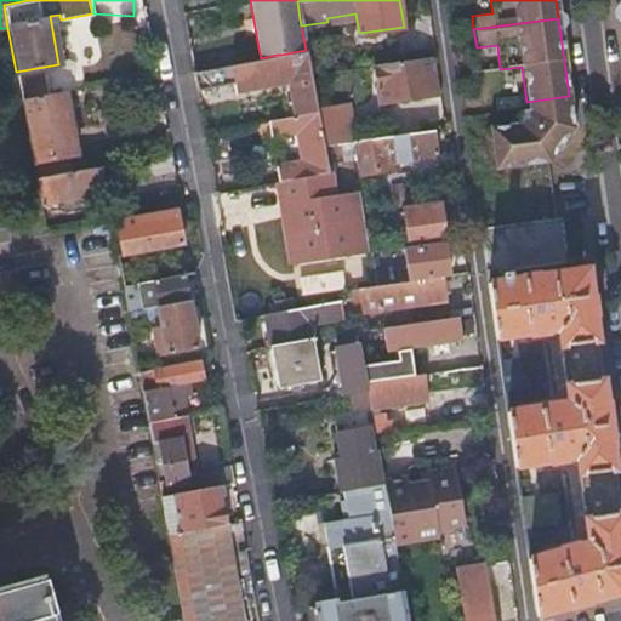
[(309,73),(320,72),(315,49),(306,51),(309,73)]
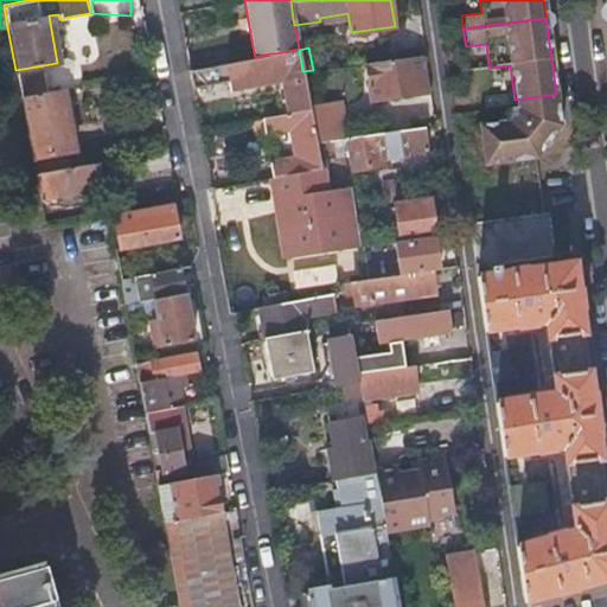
[(310,108),(302,71),(299,50),(299,49),(275,53),(270,53),(255,57),(217,64),(183,70),(185,87),(221,81),(227,80),(228,88),(280,80),(286,112),(310,108)]
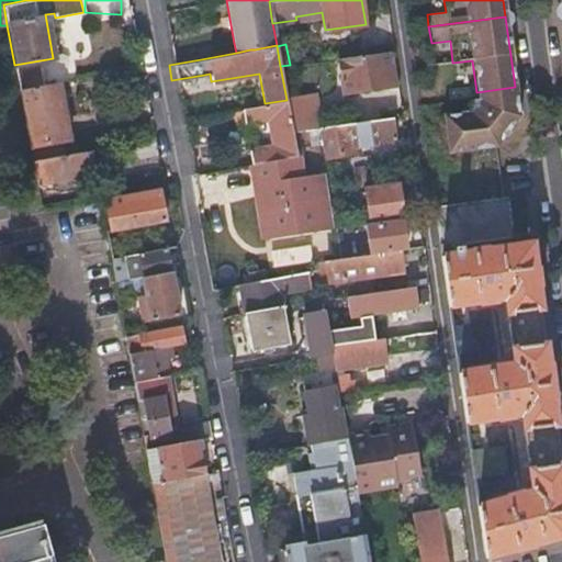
[(391,72),(388,51),(337,57),(340,79),(341,91),(393,85),(391,72)]
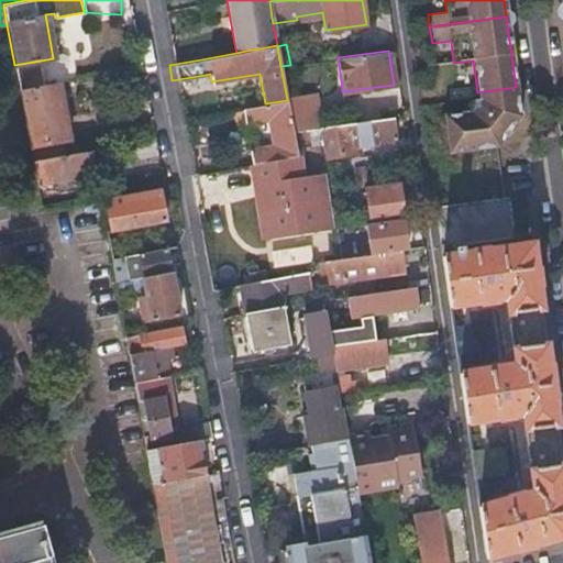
[(19,88),(42,84),(39,66),(15,69),(19,88)]
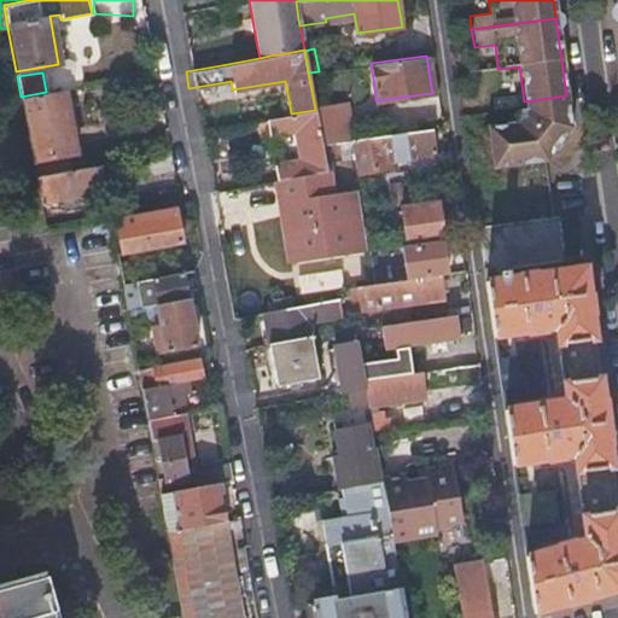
[(75,152),(63,89),(46,92),(21,97),(31,159),(75,152)]
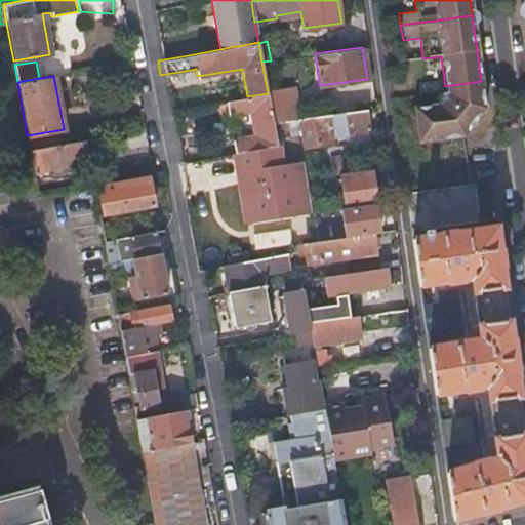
[(481,81),(445,86),(446,93),(440,94),(436,99),(436,106),(413,108),(418,144),(460,138),(484,107),(481,81)]
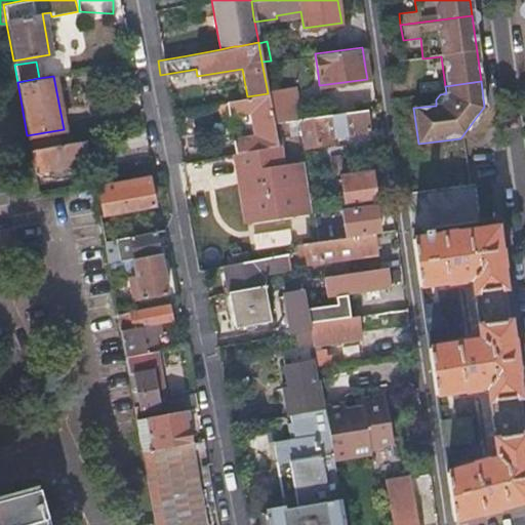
[(295,88),(268,93),(273,121),(297,118),(300,118),(295,88)]
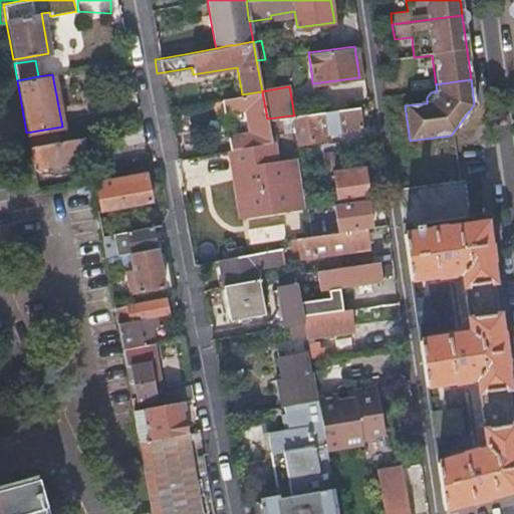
[(267,118),(262,91),(242,94),(220,98),(222,111),(243,107),(246,114),(248,125),(248,133),(226,137),(229,149),(253,144),(271,141),(270,140),(267,118)]
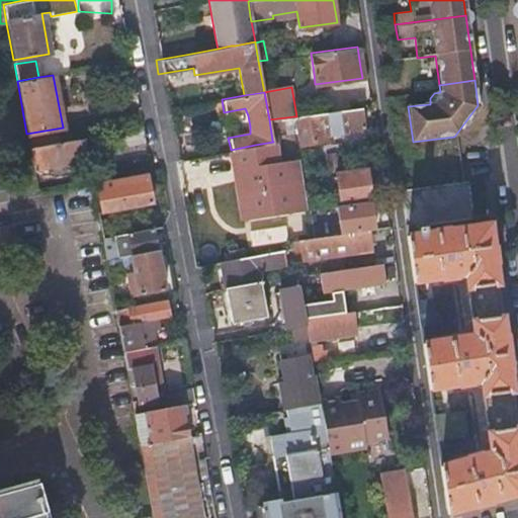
[(360,106),(296,116),(293,116),(296,138),(297,144),(325,140),(324,134),(363,127),(360,106)]
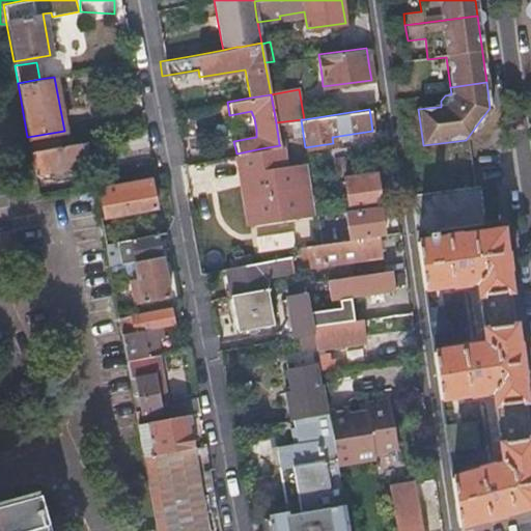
[(30,150),(34,173),(54,170),(55,177),(64,176),(63,168),(89,164),(84,141),(30,150)]
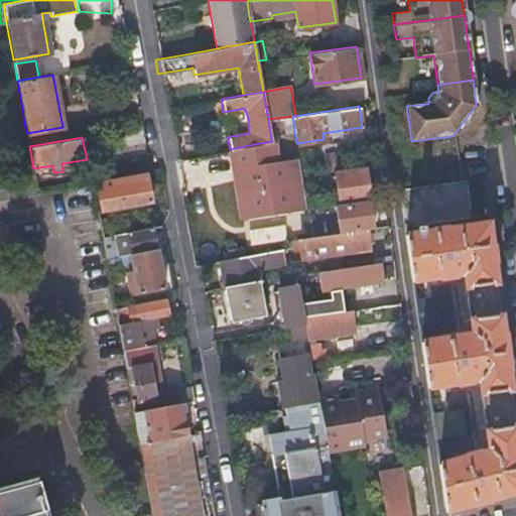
[(230,149),(242,218),(300,209),(293,157),(275,160),(272,141),(254,144),(230,149)]
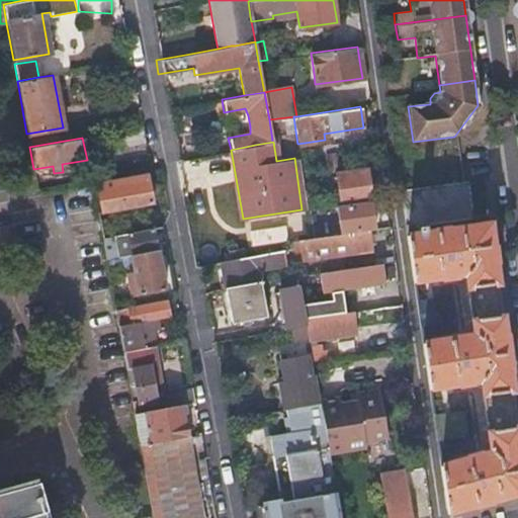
[(341,164),(339,153),(325,155),(327,166),(341,164)]
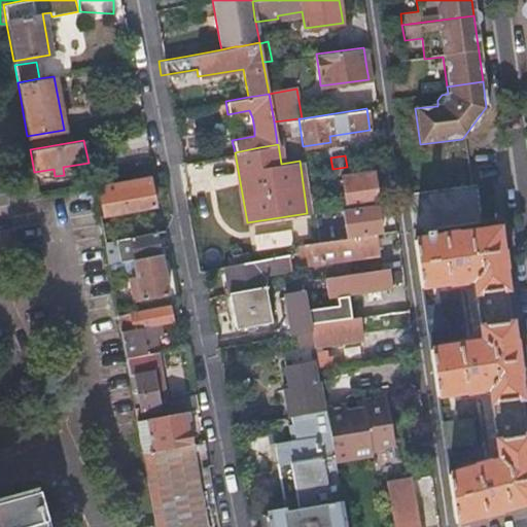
[(307,173),(308,179),(320,178),(320,171),(313,172),(308,173),(307,173)]
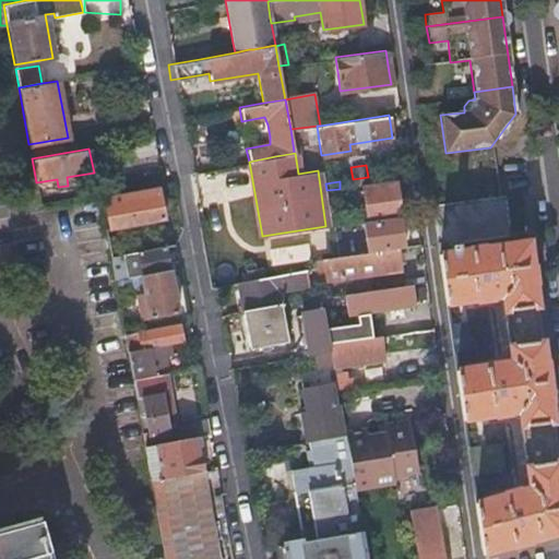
[(366,221),(399,216),(394,181),(361,187),(366,221)]
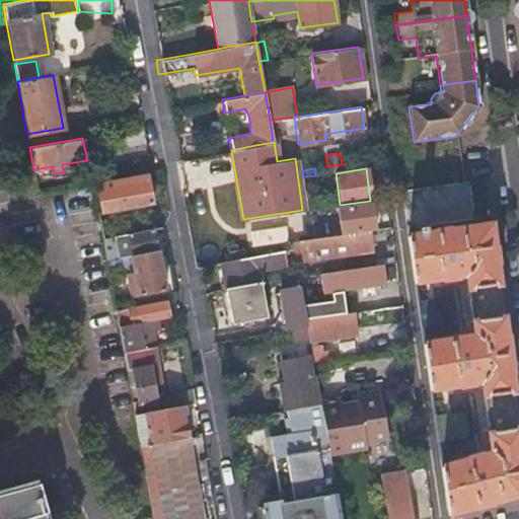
[(101,211),(150,202),(146,179),(97,188),(101,211)]
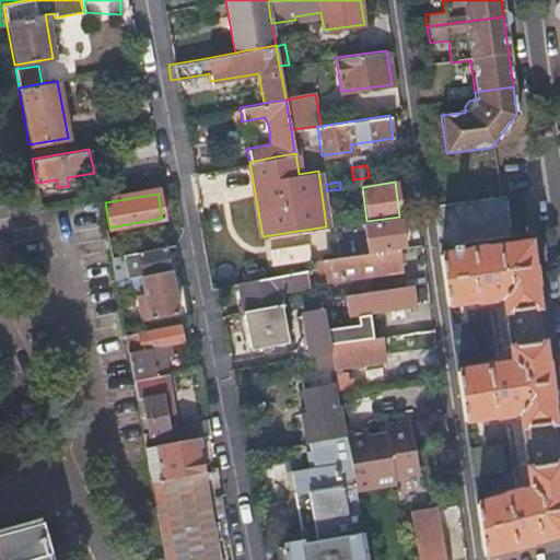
[(459,238),(503,232),(498,196),(432,206),(432,212),(436,242),(459,238)]
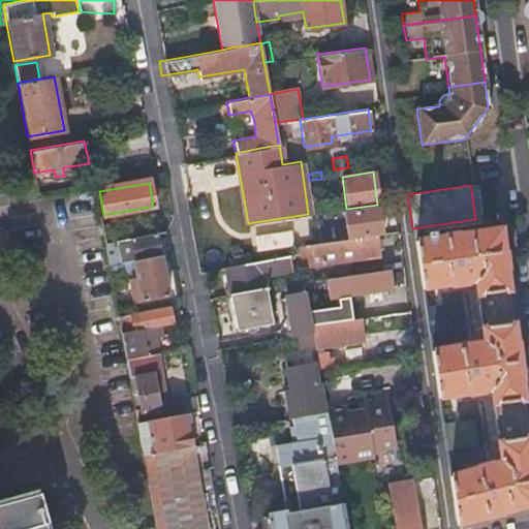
[(374,234),(381,232),(377,205),(346,209),(342,210),(346,238),(374,234)]
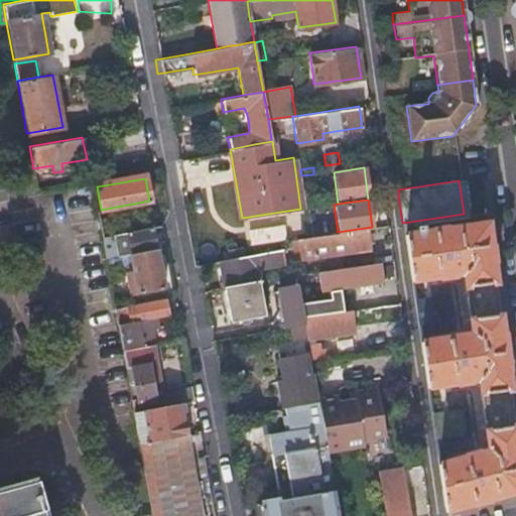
[(437,463),(444,511),(512,494),(515,488),(515,439),(507,370),(508,370),(504,332),(502,333),(487,221),(425,230),(424,222),(464,217),(464,214),(423,220),(402,223),(407,257),(411,281),(464,274),(471,333),(419,342),(420,342),(426,387),(477,380),(487,448),(437,463)]
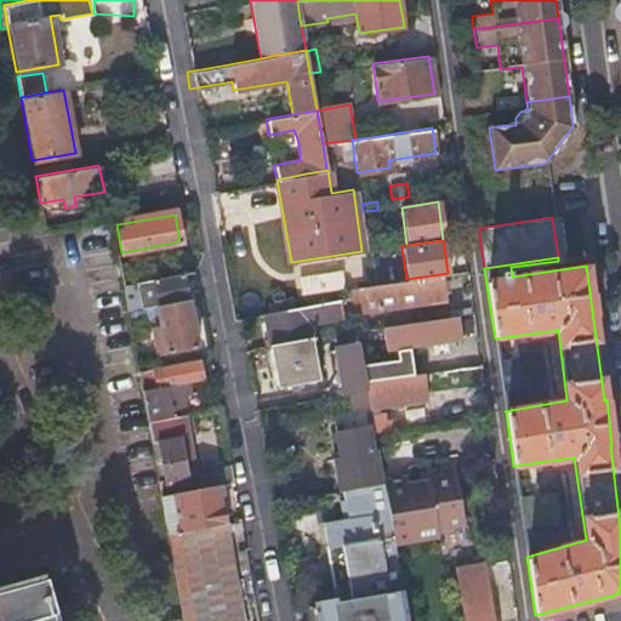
[(155,307),(187,301),(181,273),(141,280),(147,308),(155,307)]
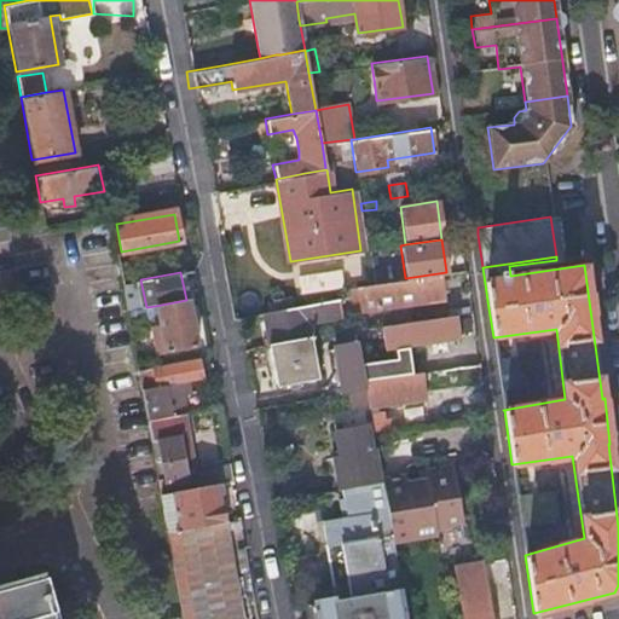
[(441,298),(438,273),(405,278),(379,282),(374,283),(347,287),(351,308),(362,308),(441,298)]
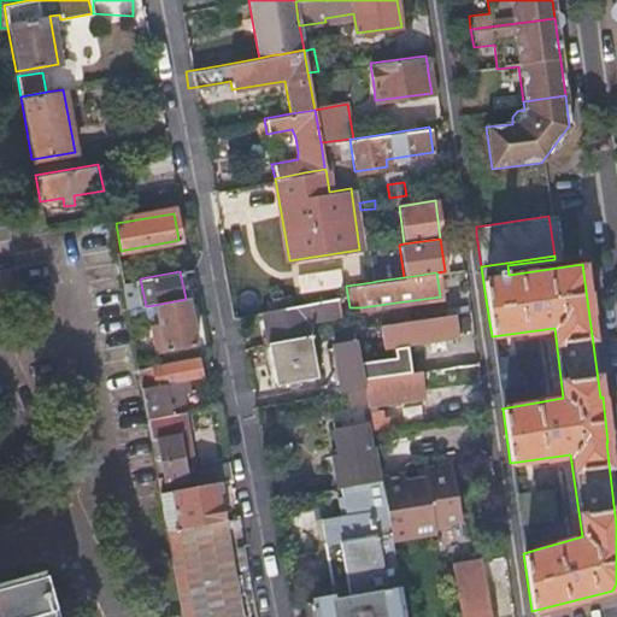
[(156,364),(193,357),(192,347),(194,346),(186,299),(154,305),(162,346),(153,348),(156,364)]
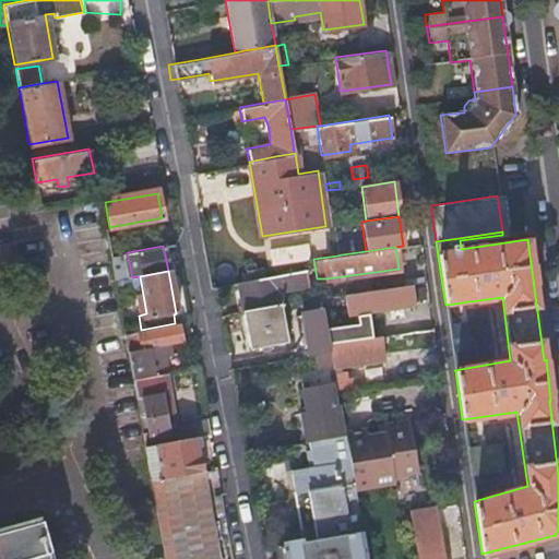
[(241,311),(281,305),(277,290),(293,288),(289,272),(236,282),(241,311)]
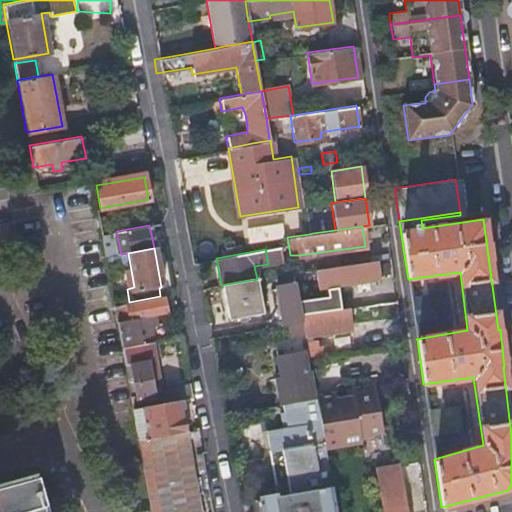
[(380,279),(377,259),(315,268),(318,287),(380,279)]
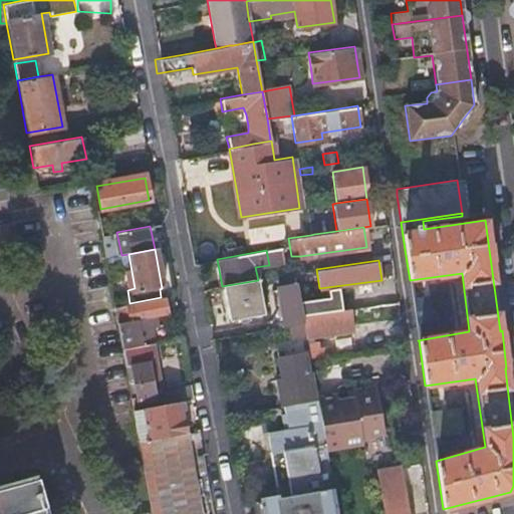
[(264,314),(258,280),(222,286),(228,320),(264,314)]
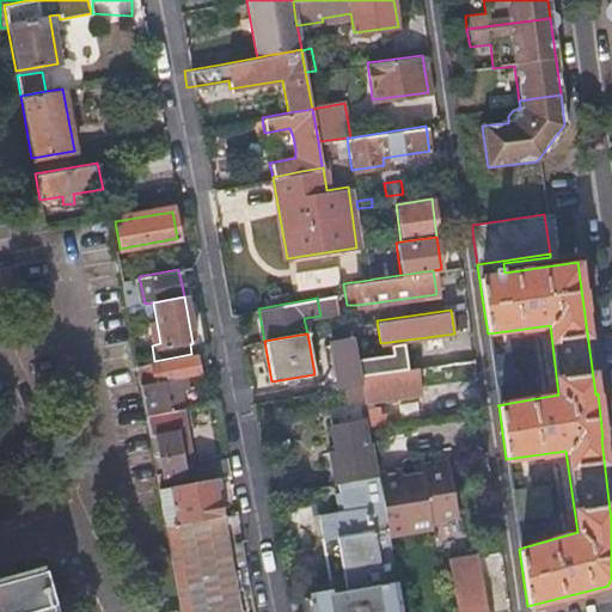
[(356,360),(353,337),(329,341),(337,389),(343,387),(361,384),(360,374),(356,360)]
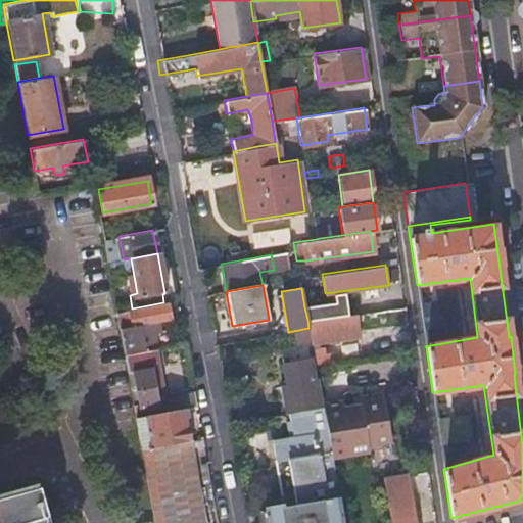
[(154,348),(152,333),(159,332),(157,322),(169,320),(165,302),(163,302),(132,308),(115,312),(123,354),(142,350),(147,349),(154,348)]
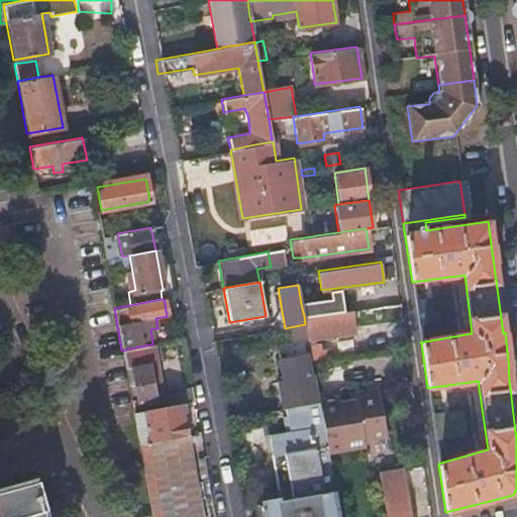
[(304,316),(333,312),(332,300),(301,304),(304,316)]
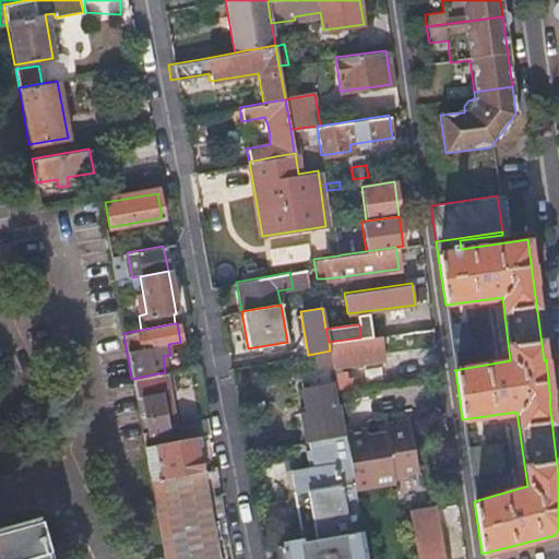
[(331,360),(336,388),(353,385),(352,379),(346,380),(345,364),(382,359),(379,335),(360,337),(329,342),(330,351),(331,360)]
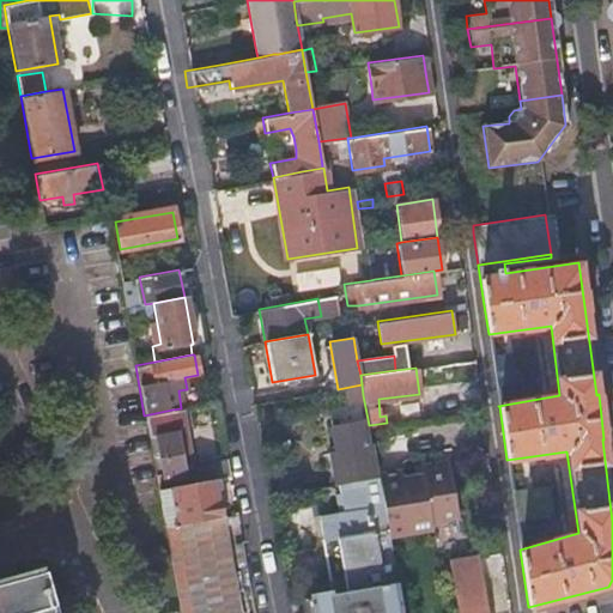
[(346,399),(363,395),(362,384),(344,388),(346,399)]
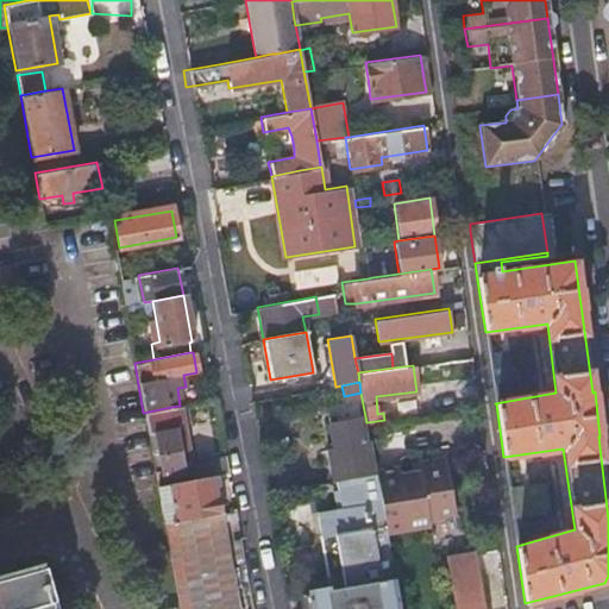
[(434,391),(437,413),(459,409),(457,389),(434,391)]
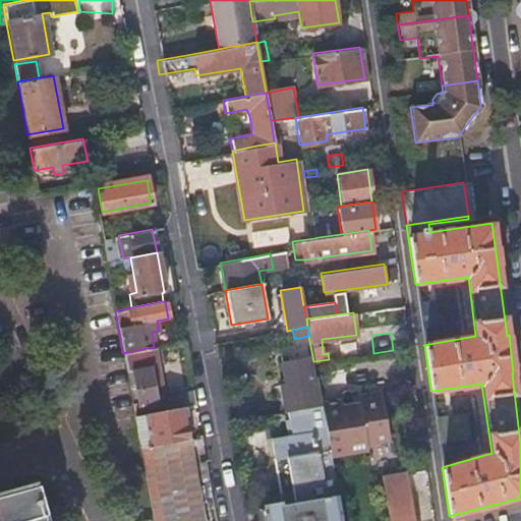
[(162,391),(154,347),(147,348),(141,349),(122,353),(125,369),(133,416),(137,415),(143,414),(159,411),(155,393),(162,391)]
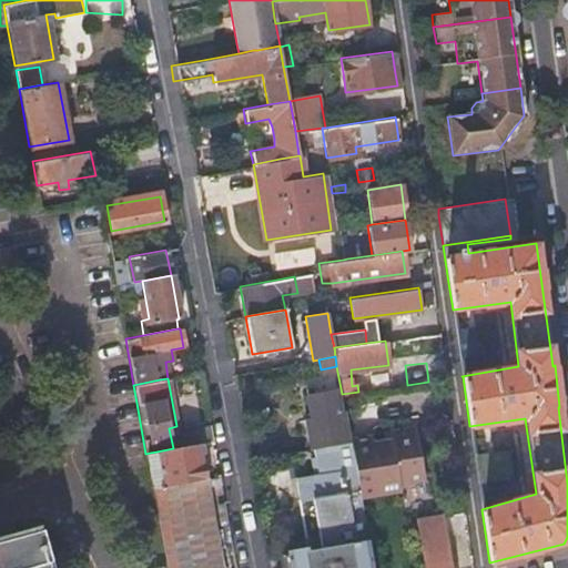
[(350,440),(350,439),(345,411),(340,411),(335,389),(315,393),(314,386),(306,388),(307,394),(306,394),(311,416),(304,417),(310,447),(312,447),(315,446),(350,440)]
